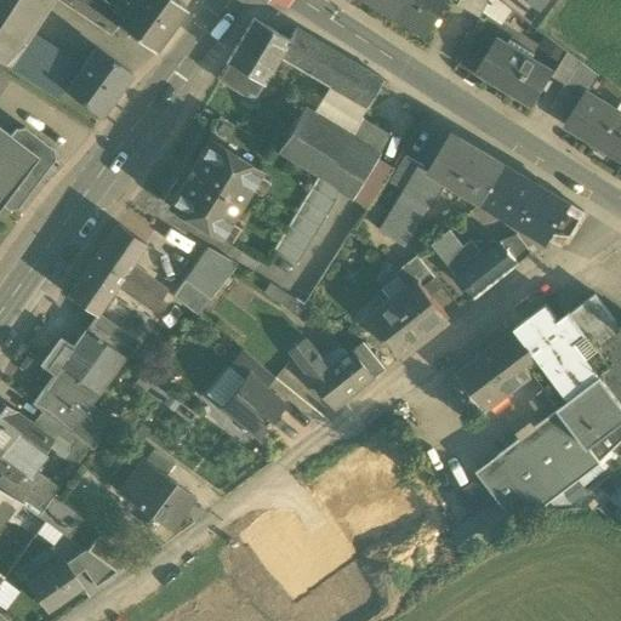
[(0,0),(0,60),(10,67),(27,40),(32,32),(43,16),(52,0),(0,0)]
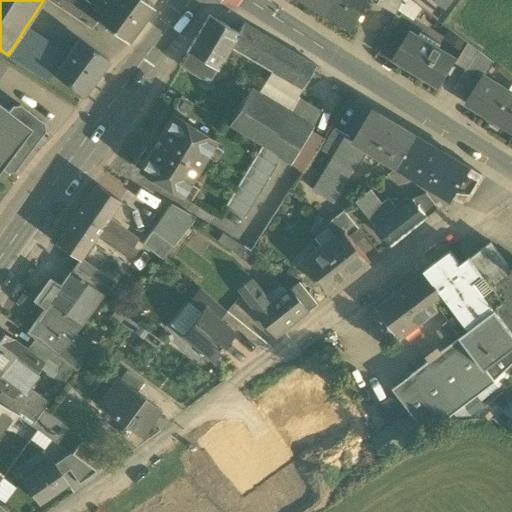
[(49,0),(91,27),(97,19),(96,19),(101,12),(82,0),(49,0)]
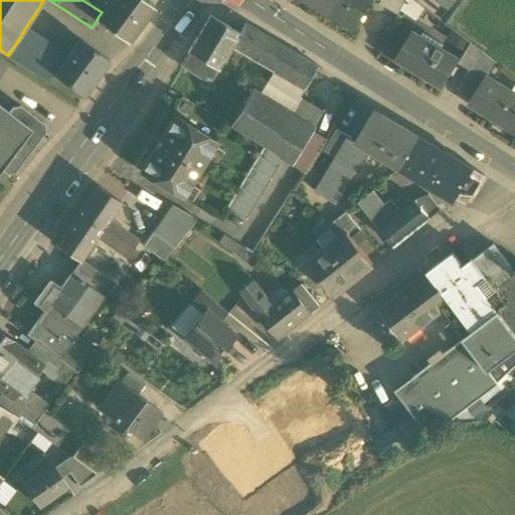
[(107,0),(82,0),(102,12),(110,1),(107,0)]
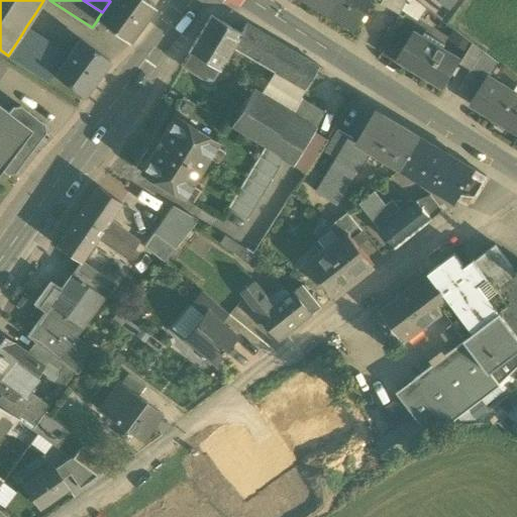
[(143,0),(110,0),(110,1),(102,12),(97,19),(98,19),(128,41),(153,7),(143,0)]
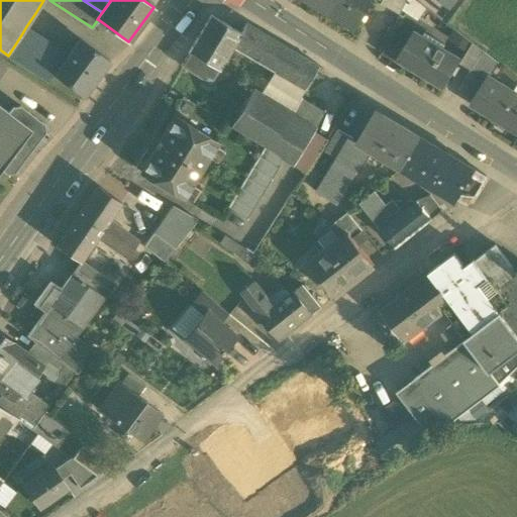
[(301,0),(329,15),(337,0),(301,0)]
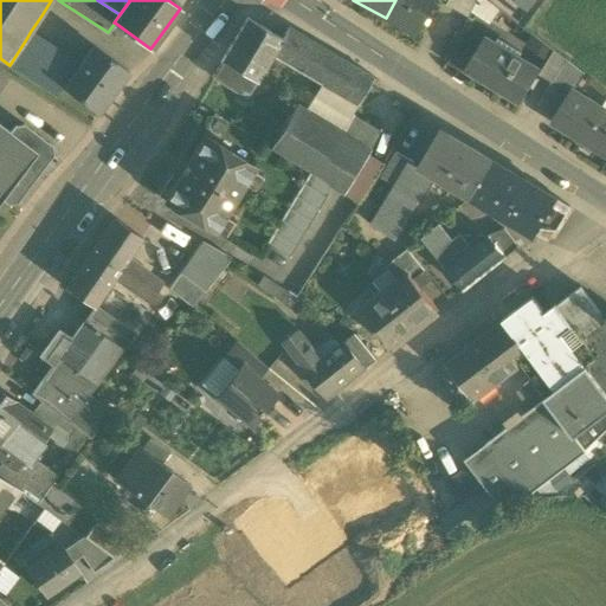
[(395,0),(386,18),(418,36),(437,0),(395,0)]
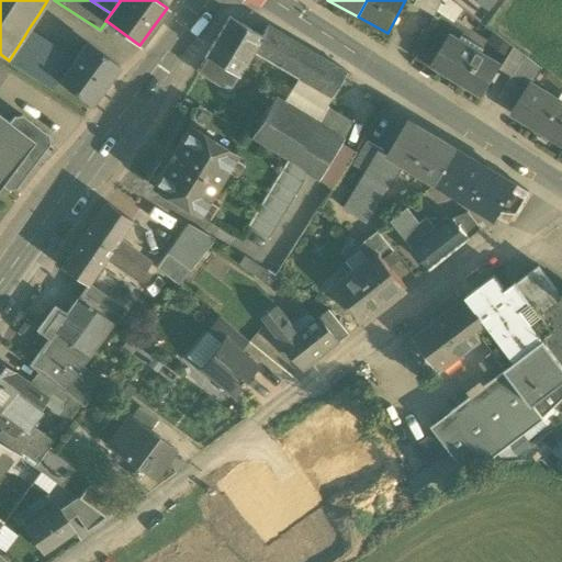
[(416,0),(414,4),(434,15),(442,0),(416,0)]
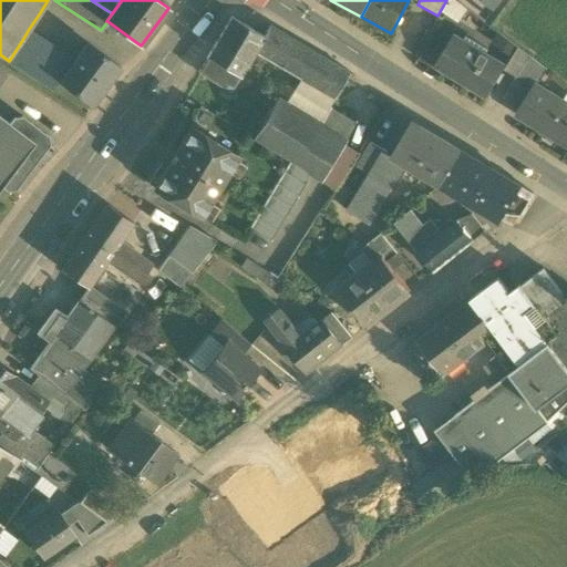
[(467,9),(455,0),(446,0),(441,11),(459,23),(467,9)]
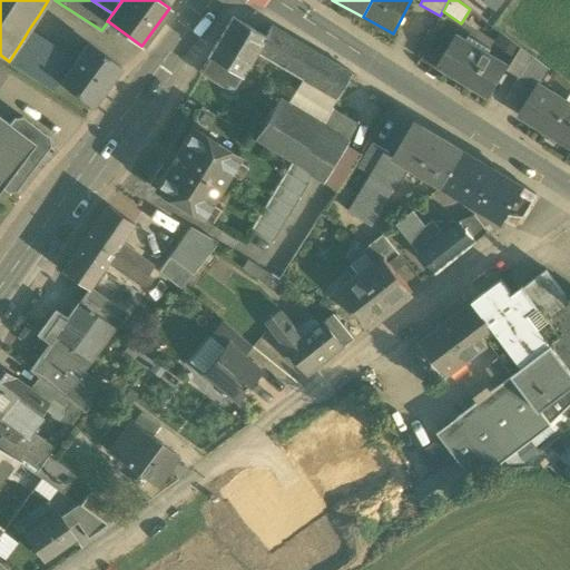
[(505,0),(484,0),(483,2),(497,12),(505,0)]
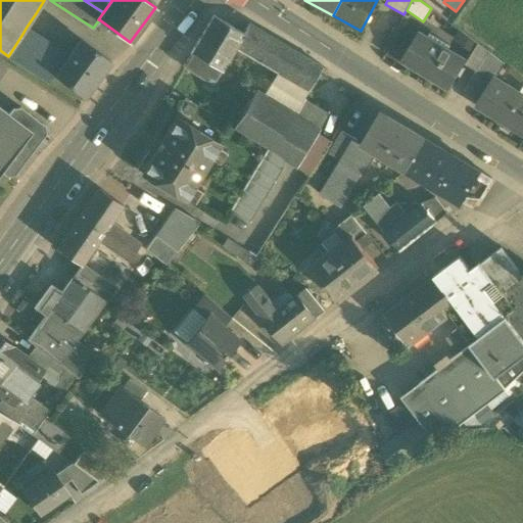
[(182,66),(214,85),(236,48),(244,34),(243,33),(212,15),(207,26),(182,66)]
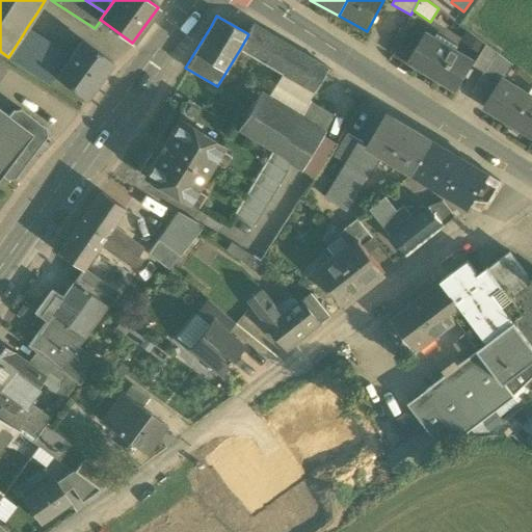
[(278,72),(313,91),(327,68),(253,24),(247,33),(248,34),(240,49),(278,72)]
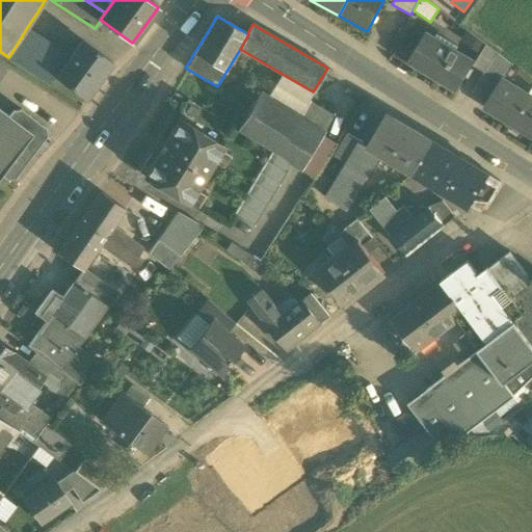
[(71,56),(27,27),(23,34),(43,47),(36,56),(59,71),(71,56)]
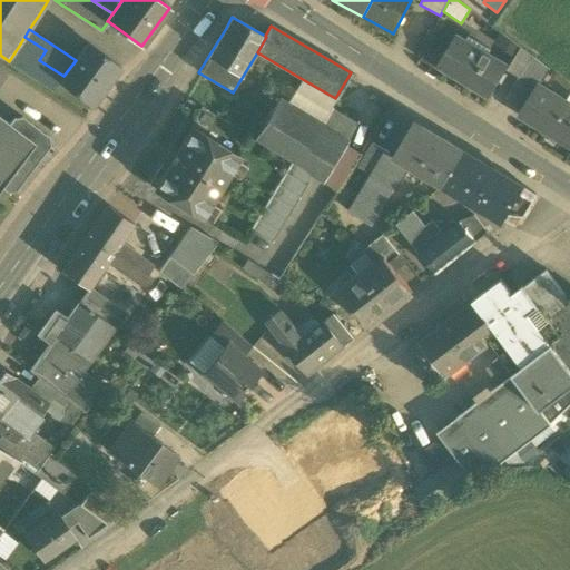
[(519,47),(500,32),(493,43),(513,56),(519,47)]
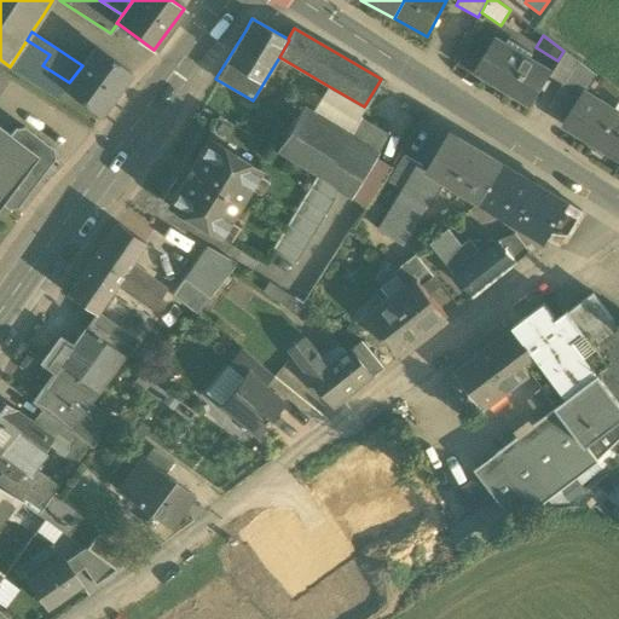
[(50,55),(27,40),(10,67),(59,98),(67,90),(65,88),(69,82),(42,65),(50,55)]
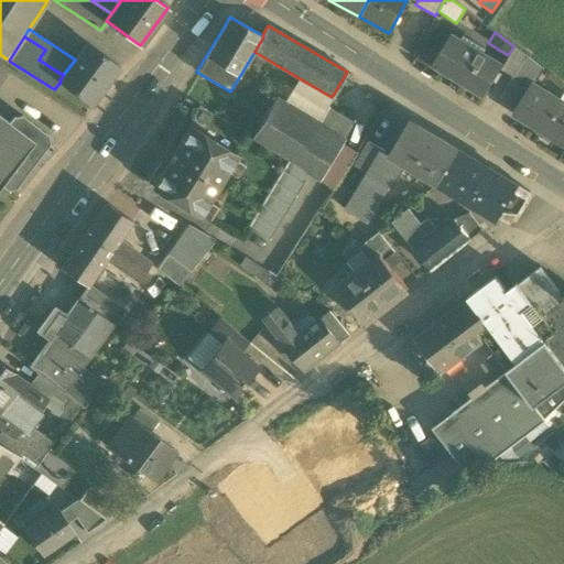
[(449,73),(483,91),(497,67),(498,65),(453,39),(442,56),(437,64),(451,72),(449,73)]
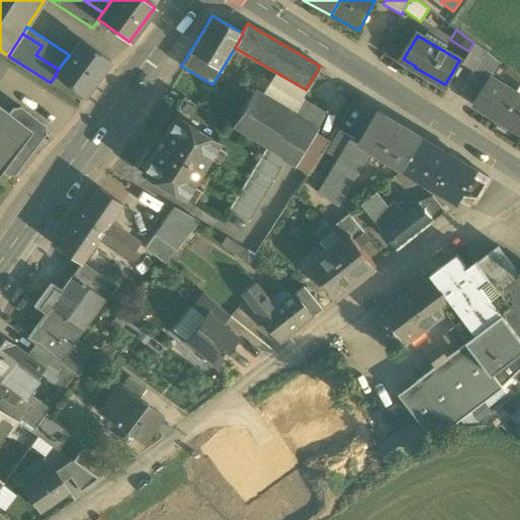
[(56,75),(84,96),(110,61),(79,40),(69,55),(58,69),(55,74),(56,75)]
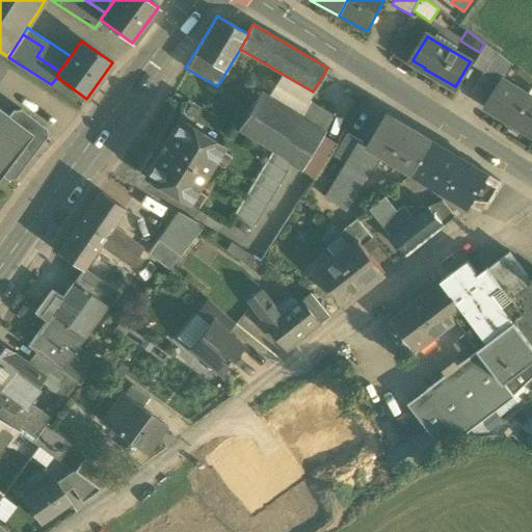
[(409,67),(413,60),(417,53),(400,43),(392,55),(409,67)]
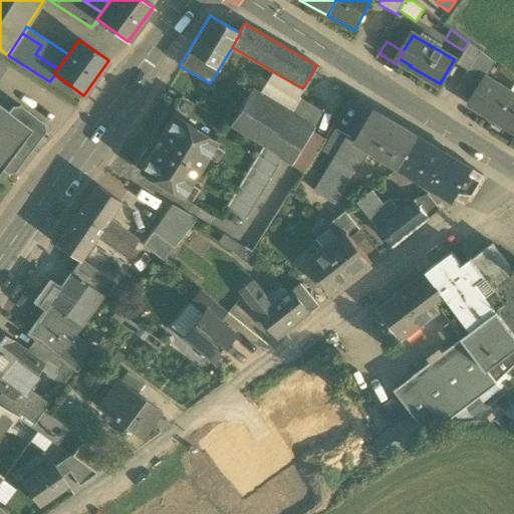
[(468,69),(469,70),(480,51),(470,43),(459,62),(458,63),(468,69)]
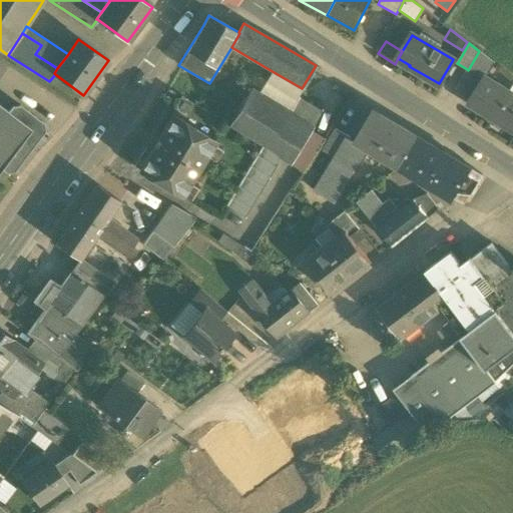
[(468,70),(466,74),(477,80),(481,74),(490,60),(479,51),(468,70)]
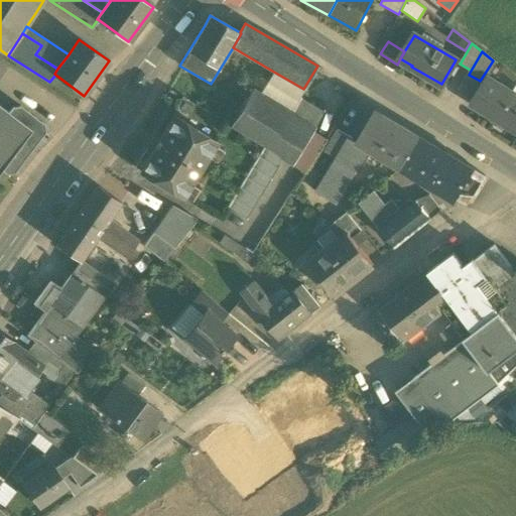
[(300,95),(303,89),(270,70),(255,96),(288,115),(300,95)]
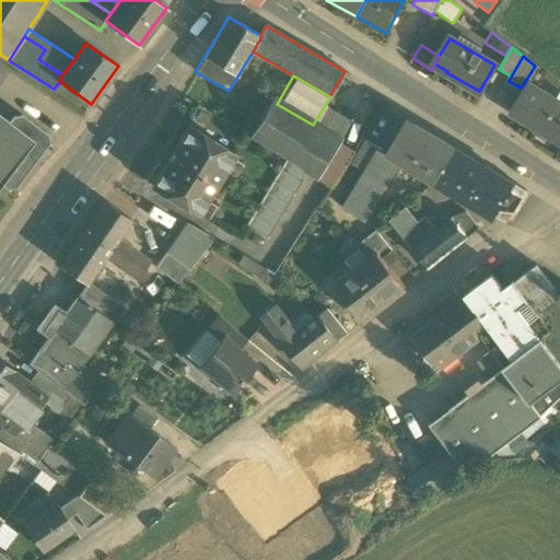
[(529,84),(525,81),(521,88),(509,81),(498,97),(514,108),(529,84)]
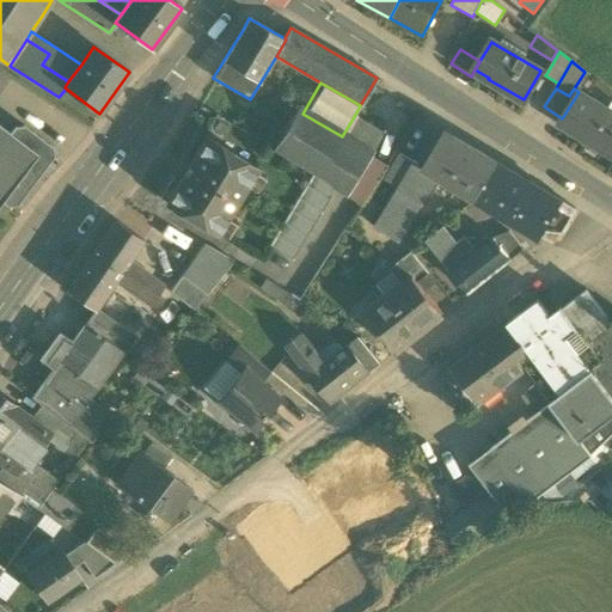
[(558,124),(611,157),(611,111),(606,109),(579,92),(562,118),(558,124)]
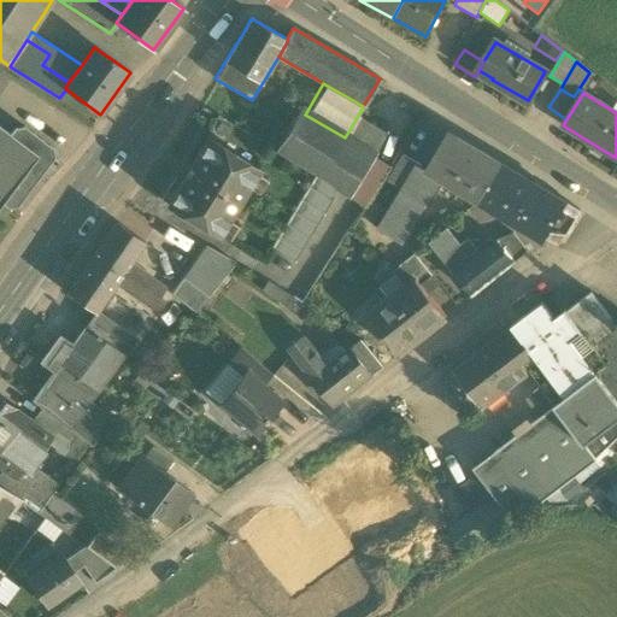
[(339,188),(353,198),(377,157),(345,137),(305,115),(299,111),(289,127),(275,150),(316,175),(339,188)]
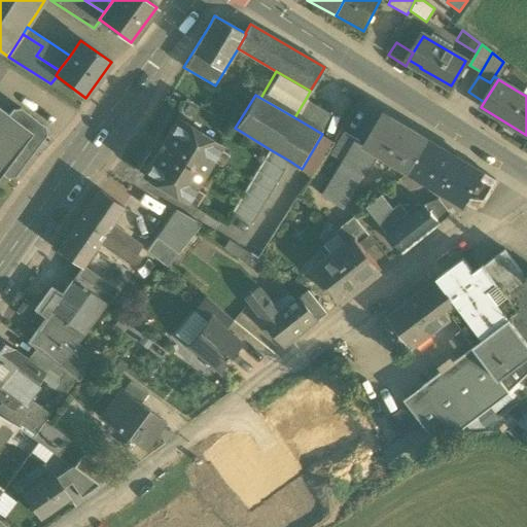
[(335,114),(307,97),(294,117),(322,134),(335,114)]
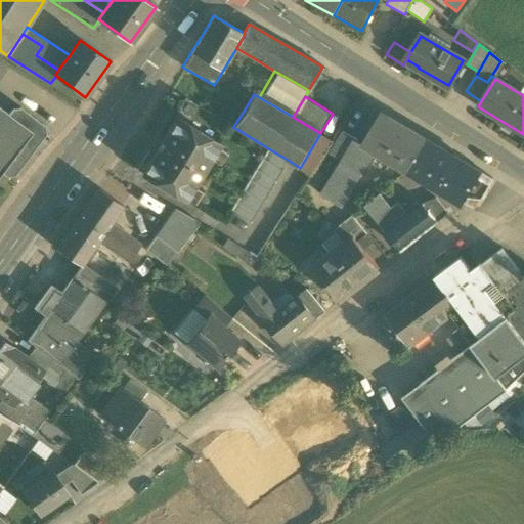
[(0,174),(1,173),(33,132),(8,114),(0,107),(0,174)]
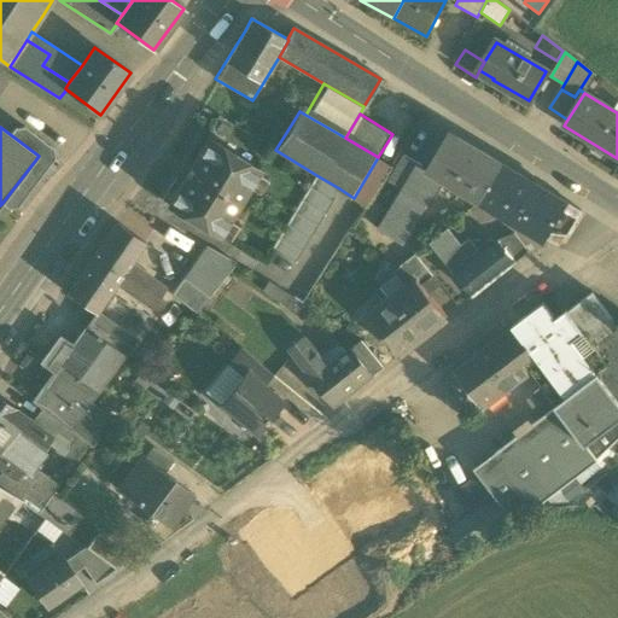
[(1,204),(9,209),(17,208),(54,158),(53,149),(24,127),(15,128),(10,134),(39,156),(1,204)]
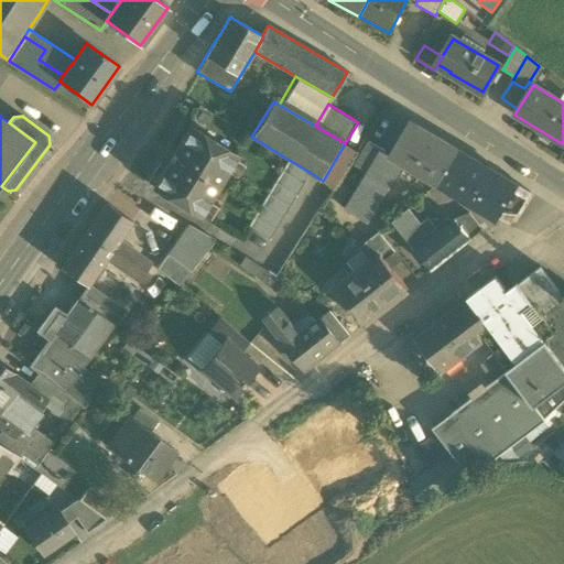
[(403,162),(438,183),(458,149),(437,137),(437,134),(411,119),(391,153),(390,154),(403,162)]
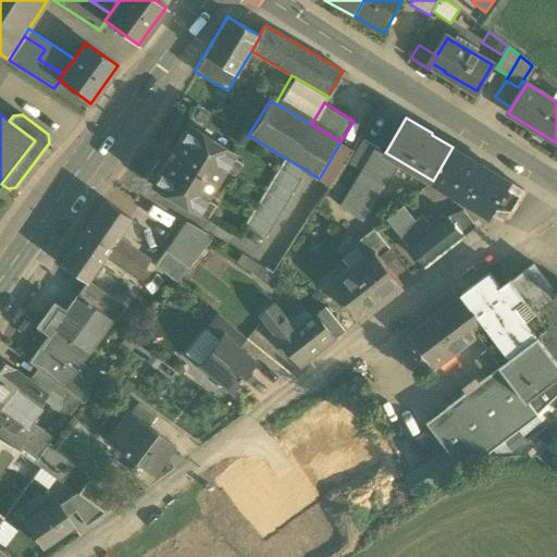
[(151,185),(197,213),(210,193),(206,190),(218,171),(222,173),(234,153),(188,125),(172,151),(175,153),(171,160),(168,159),(151,185)]
